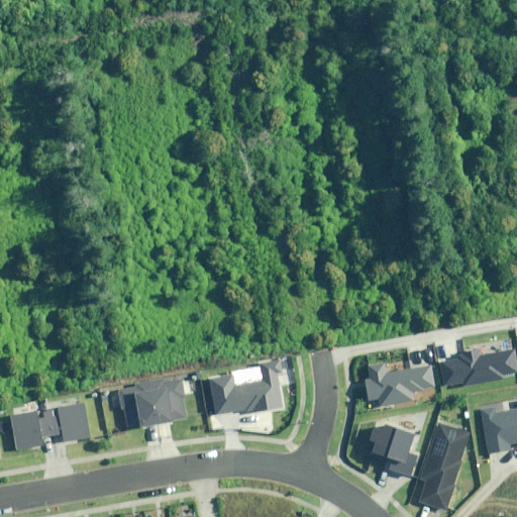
[(461,358),(441,363),(445,387),(462,384),(462,385),(503,377),(503,374),(516,371),(516,364),(514,348),(481,355),(480,350),(460,354),(461,358)]
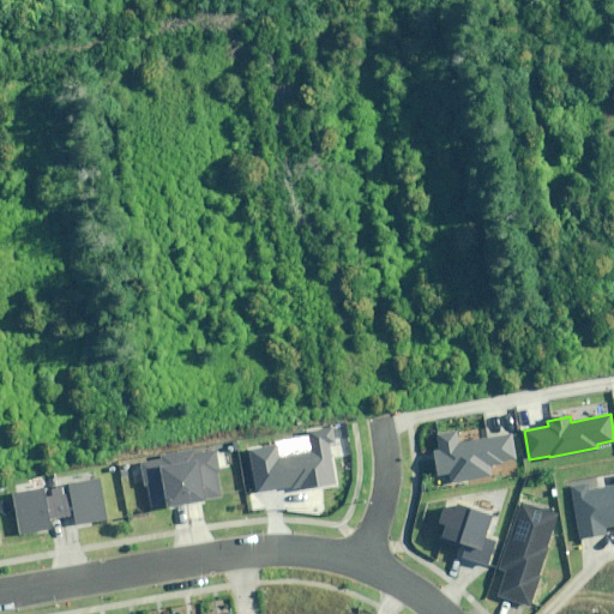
[(277,446),(250,452),(257,492),(286,486),(287,492),(335,482),(327,445),(333,444),(331,432),(311,435),(314,453),(280,461),(277,446)]
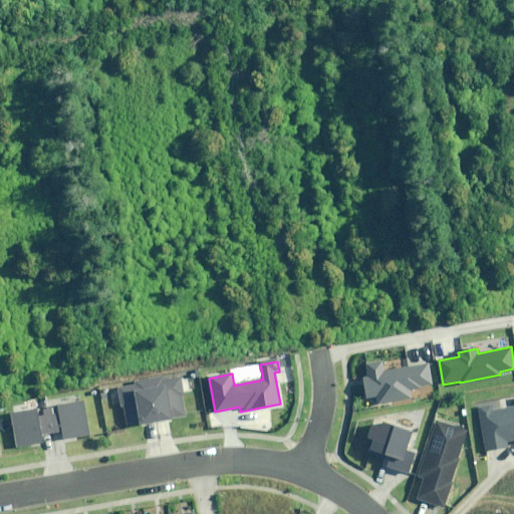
[(369,376),(363,378),(367,397),(377,396),(378,404),(413,397),(411,390),(431,386),(427,363),(383,371),(381,363),(366,365),(369,376)]
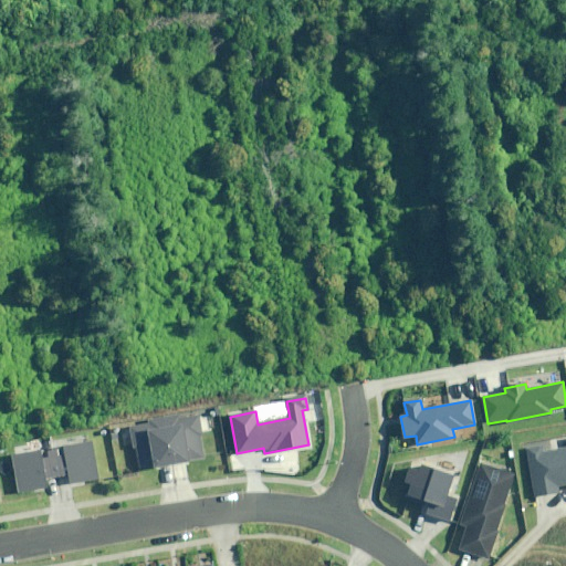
[(197,415),(122,430),(129,471),(205,457),(197,415)]
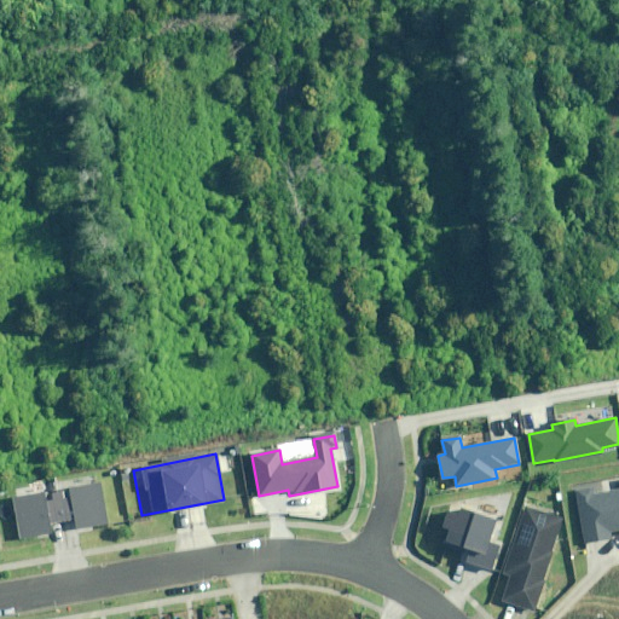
[(618,479),(601,482),(602,492),(595,493),(594,487),(577,490),(586,545),(613,542),(612,533),(618,531),(618,479)]
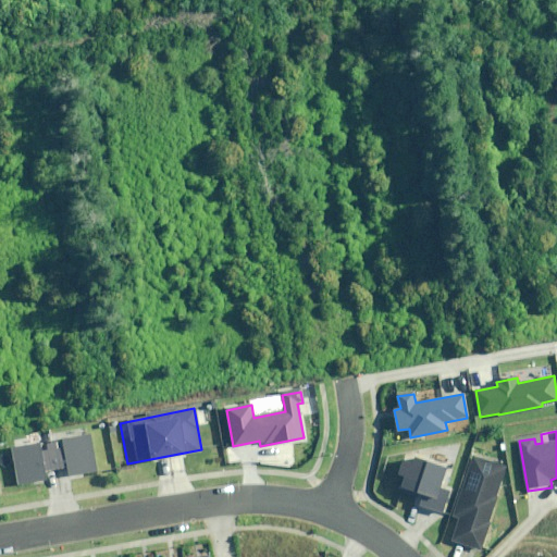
[(89,434),(12,449),(19,485),(48,480),(47,472),(66,469),(69,475),(97,470),(89,434)]
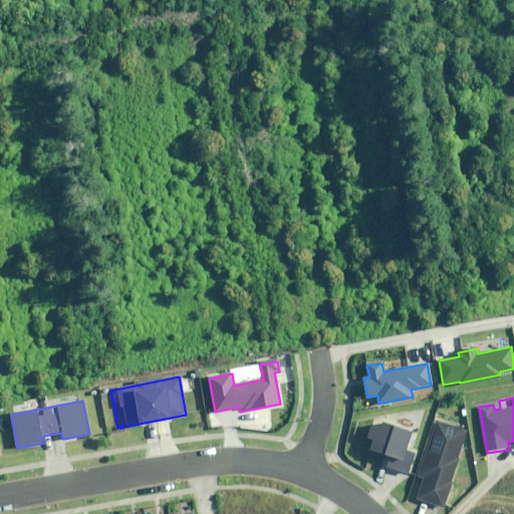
[(471,431),(438,419),(418,476),(426,479),(419,498),(445,507),(455,481),(453,480),(471,431)]
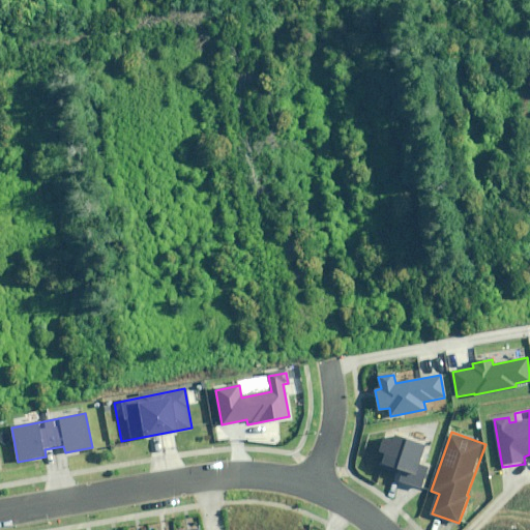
[(395,480),(420,489),(428,468),(417,465),(423,446),(395,437),(393,443),(385,440),(381,451),(386,453),(382,465),(399,470),(395,480)]
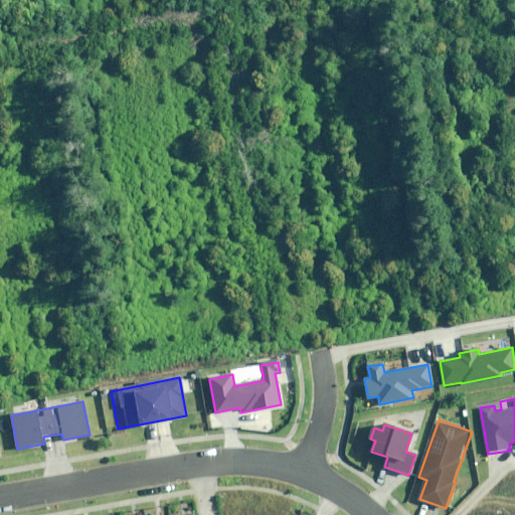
All buildings are outlined.
